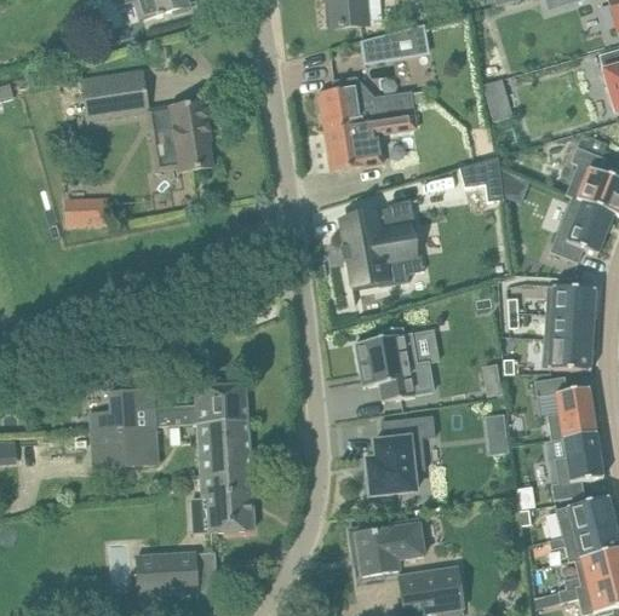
[(113,0),(120,5),(137,0),(142,17),(162,11),(189,5),(188,1),(194,0),(113,0)]
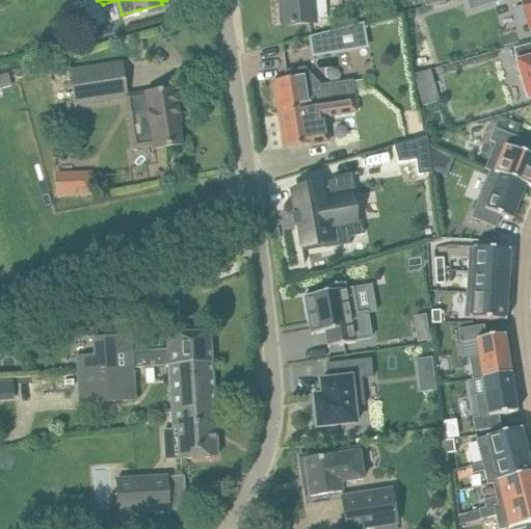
[(282,0),(285,22),(304,20),(316,19),(316,16),(328,15),(326,0),(282,0)]
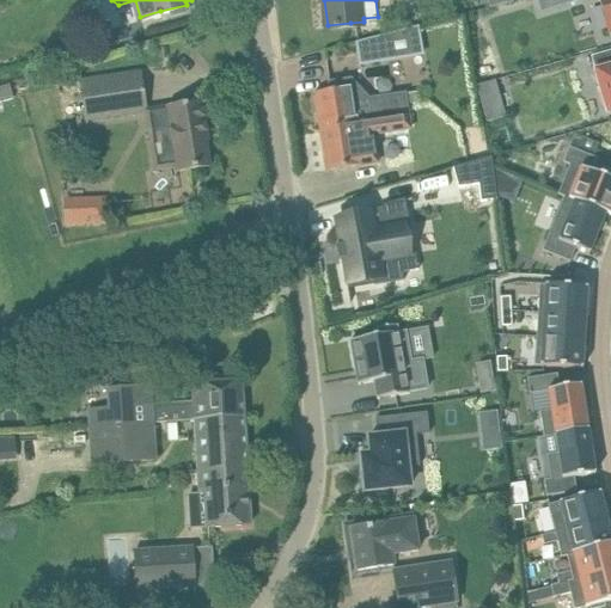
[(600,0),(610,30),(610,0),(600,0)]
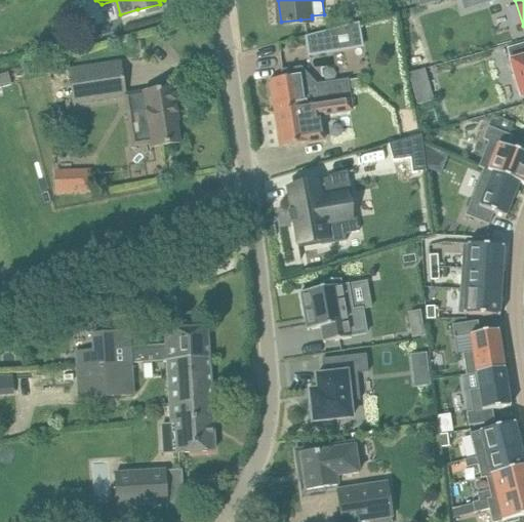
[(323,29),(306,33),(310,52),(327,49),(323,29)]
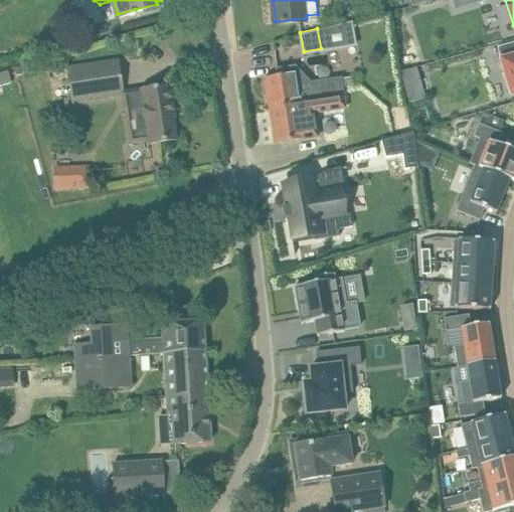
[(511,92),(513,91),(513,39),(498,44),(511,92)]
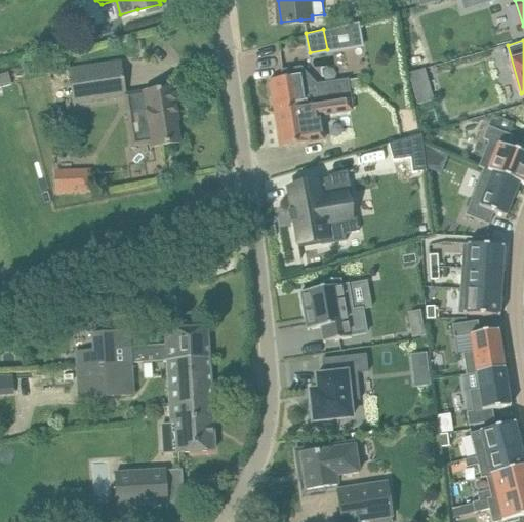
[(124,93),(119,61),(69,69),(74,102),(124,93)]
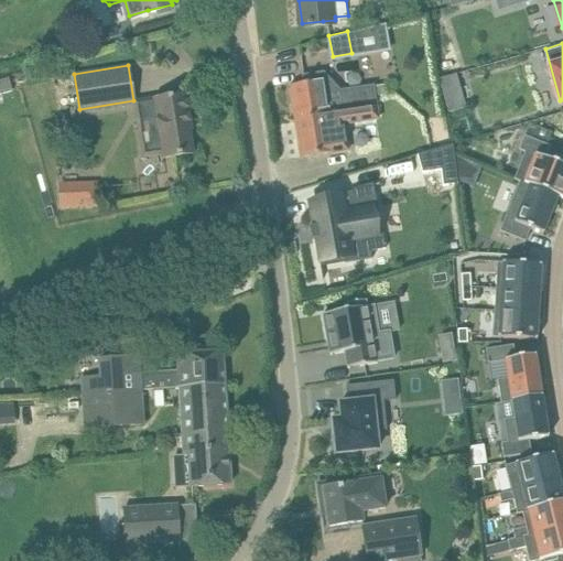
[(305,81),(290,83),(295,118),(327,114),(343,110),(377,106),(375,94),(387,92),(385,82),(374,84),(340,88),(338,88),(322,71),(304,73),(305,81)]
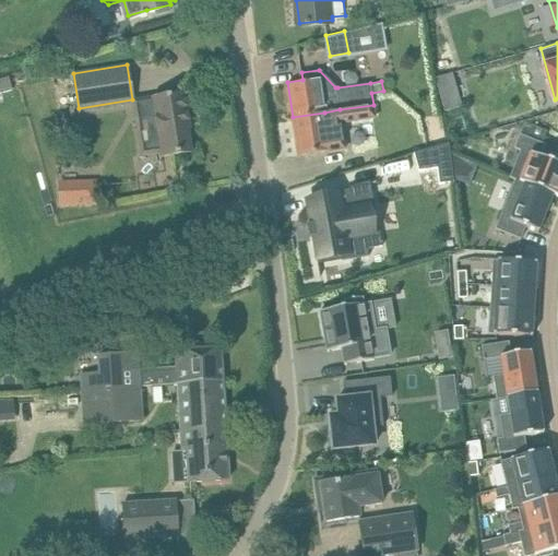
[(191,149),(188,126),(190,126),(185,90),(154,95),(156,113),(137,116),(142,152),(162,149),(163,153),(191,149)]
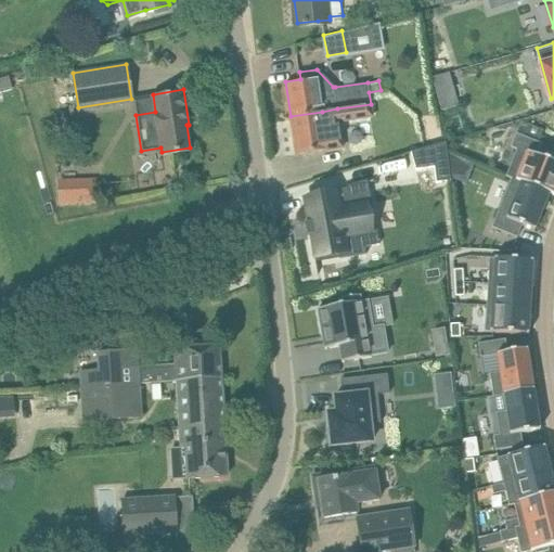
[(322,112),(291,116),(296,152),(343,145),(338,119),(372,114),(371,104),(322,112)]
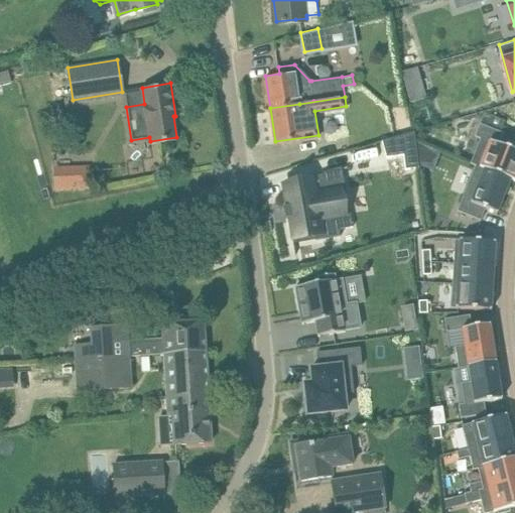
[(481,136),(471,160),(514,177),(514,148),(506,145),(500,142),(501,139),(504,131),(480,121),(475,134),(481,136)]
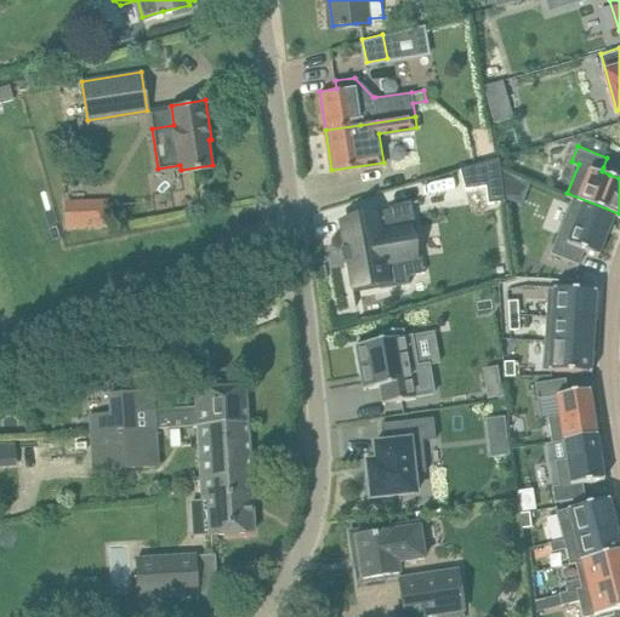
[(500,155),(460,166),(461,169),(466,186),(485,183),(488,201),(504,199),(505,199),(500,155)]
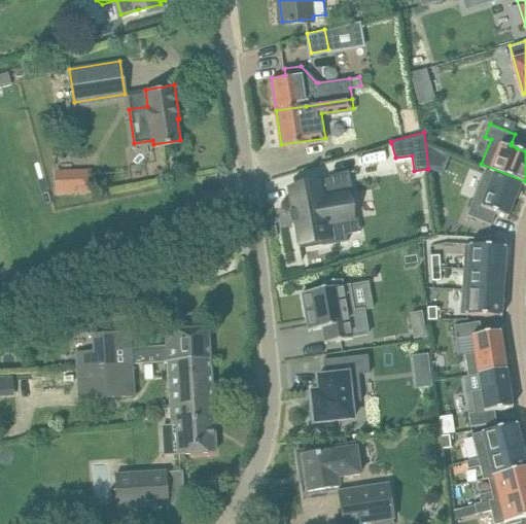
[(486,167),(467,213),(491,222),(496,211),(507,216),(516,196),(519,188),(522,181),(525,183),(525,181),(481,164),(481,165),(486,167)]
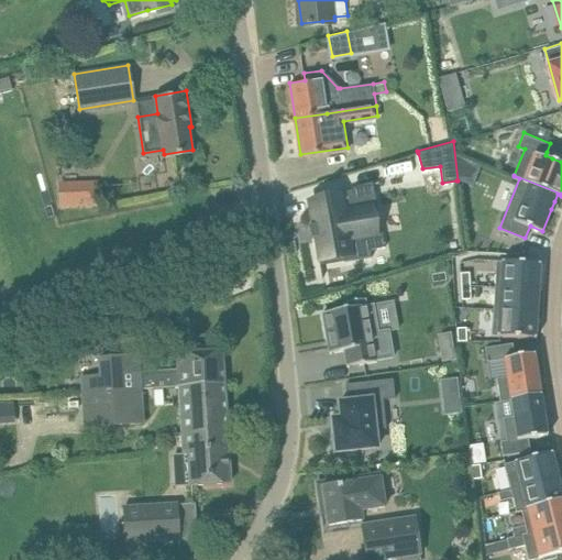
[(99,178),(61,179),(62,202),(100,201),(99,178)]
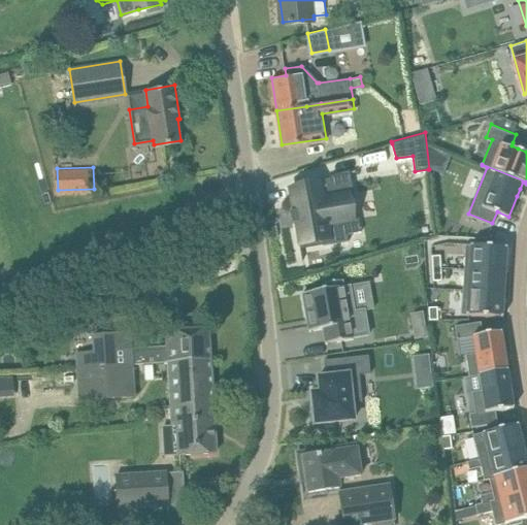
[(297,186),(290,187),(294,208),(291,208),(293,221),(296,221),(297,226),(298,230),(298,231),(299,241),(300,241),(322,237),(323,243),(349,238),(348,231),(346,218),(353,217),(349,194),(348,192),(334,194),(331,176),(331,175),(297,185),(297,186)]
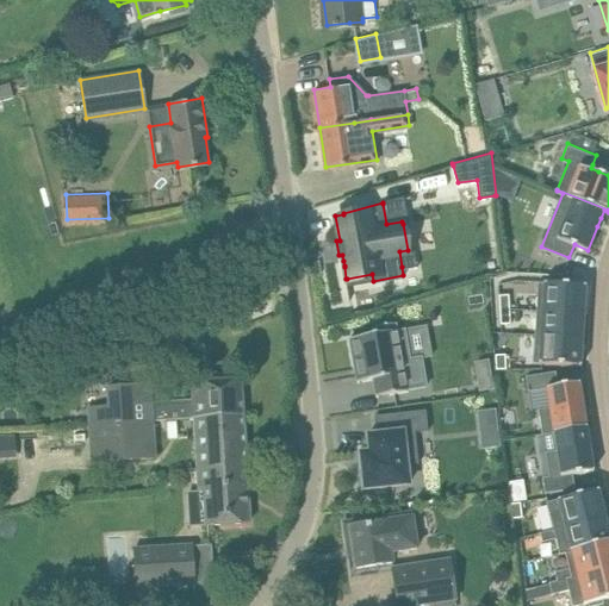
[(538,280),(536,308),(584,311),(586,283),(538,280)]
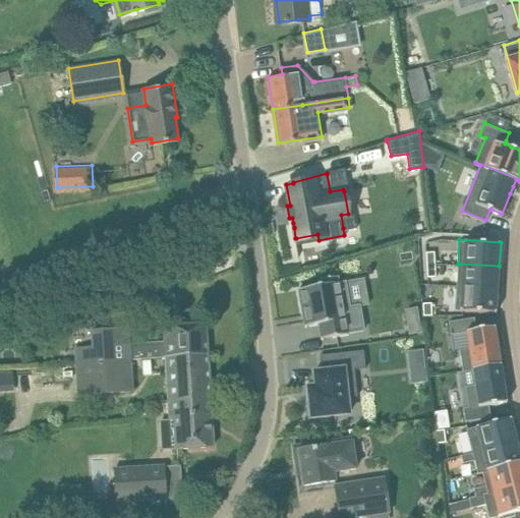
[(393,323),(421,323),(418,245),(391,246),(393,323)]
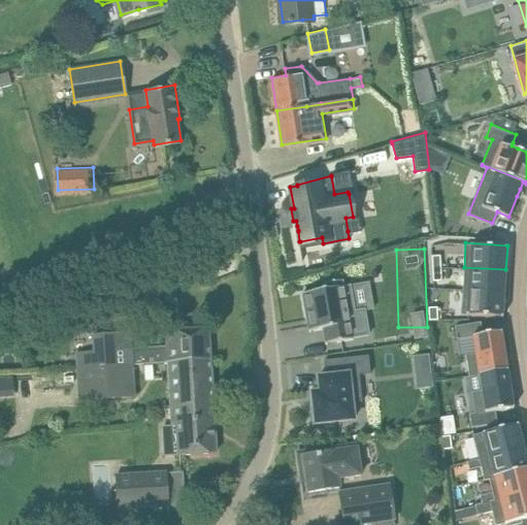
[(440,254),(432,255),(433,266),(441,266),(440,254)]
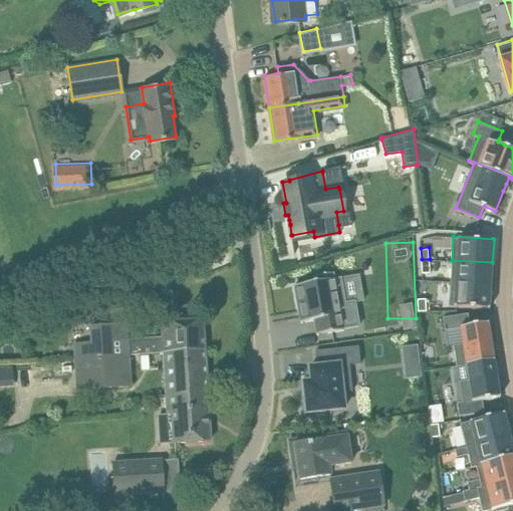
[(430,259),(422,259),(422,271),(431,271),(430,259)]
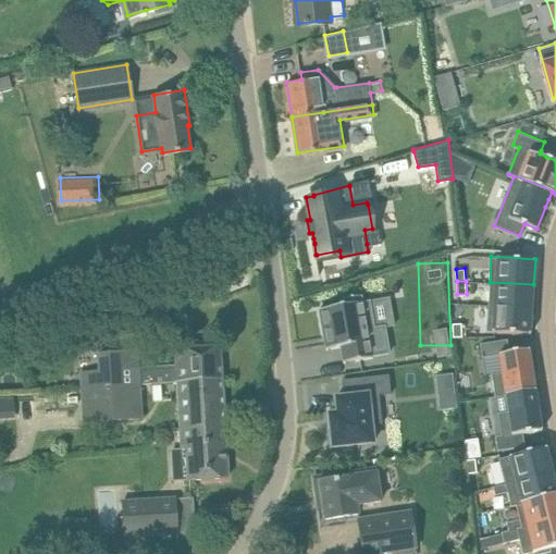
[(490,282),(489,304),(532,307),(533,284),(490,282)]
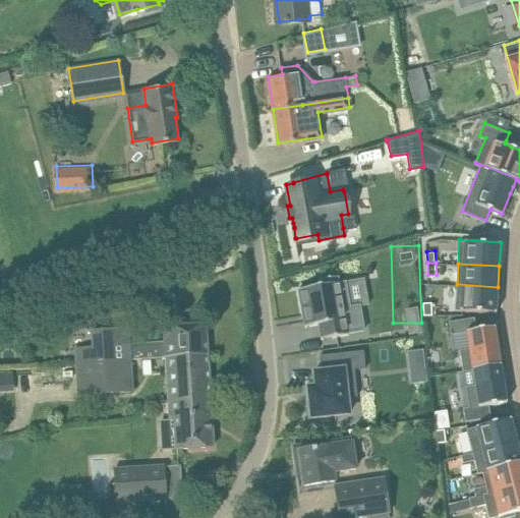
[(339,274),(321,277),(322,283),(299,287),(303,310),(308,309),(310,324),(331,320),(334,335),(349,332),(349,331),(364,328),(360,303),(350,305),(346,280),(340,281),(339,274)]
